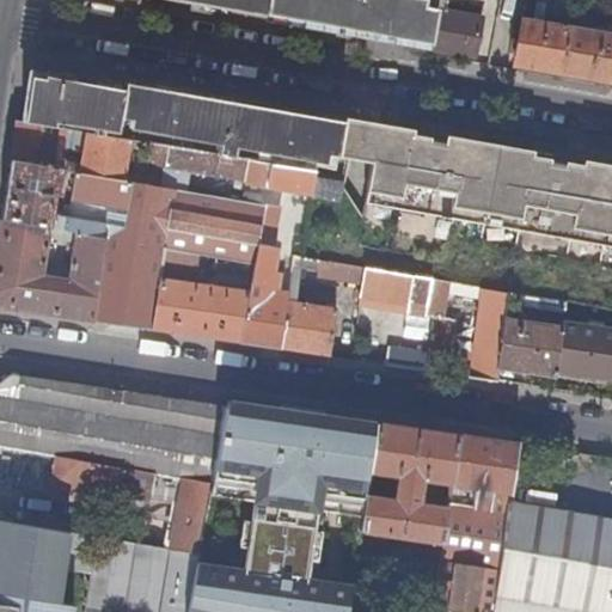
[(176,0),(194,4),(193,7),(209,11),(210,6),(265,16),(268,0),(176,0)]
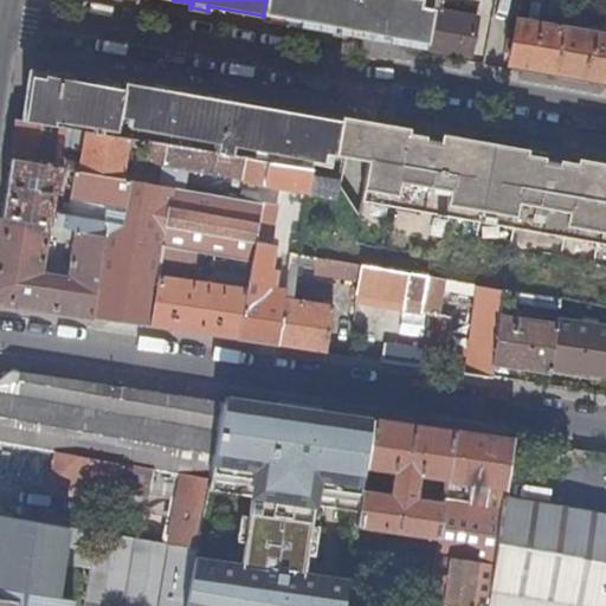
[(265,0),(263,15),(281,19),(281,21),(336,32),(335,33),(354,37),(354,36),(410,45),(410,42),(429,45),(434,8),(420,6),(421,0),(265,0)]
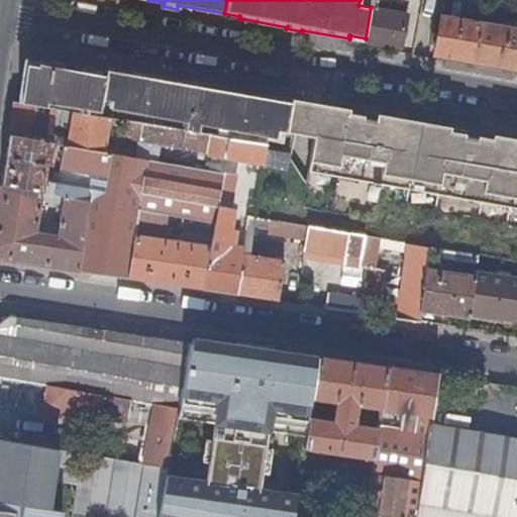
[(485,0),(461,0),(458,20),(442,17),(436,56),(474,62),(481,24),(485,0)]
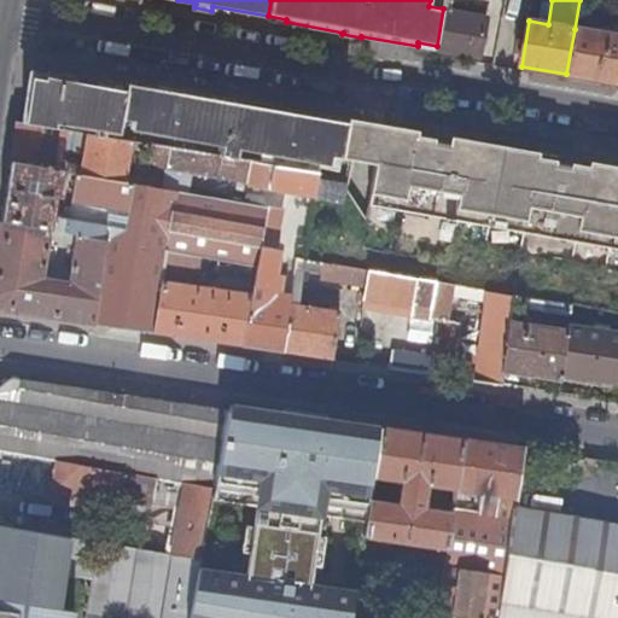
[(437,46),(436,51),(481,59),(488,18),(443,9),(437,46)]
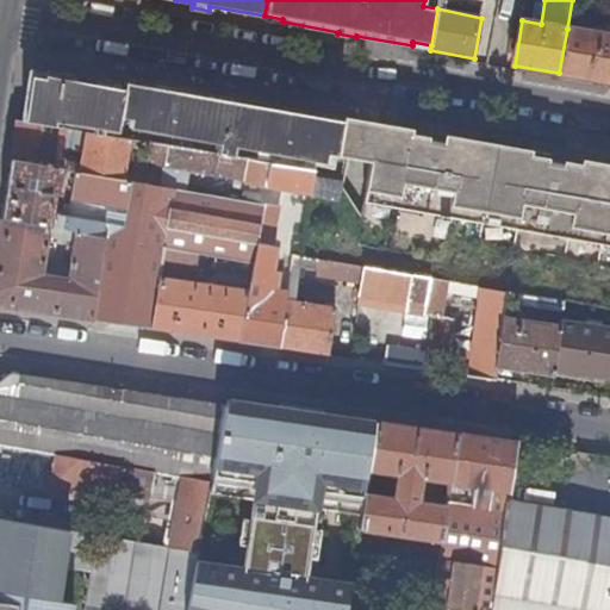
[(609,36),(567,29),(559,73),(609,82),(609,75),(609,36)]
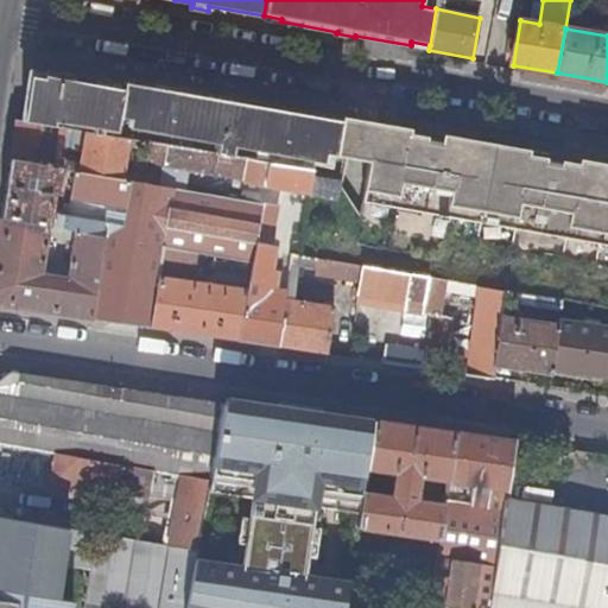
[(118,131),(119,126),(125,87),(39,73),(29,80),(23,121),(55,126),(56,120),(94,127),(93,133),(102,134),(102,128),(118,131)]
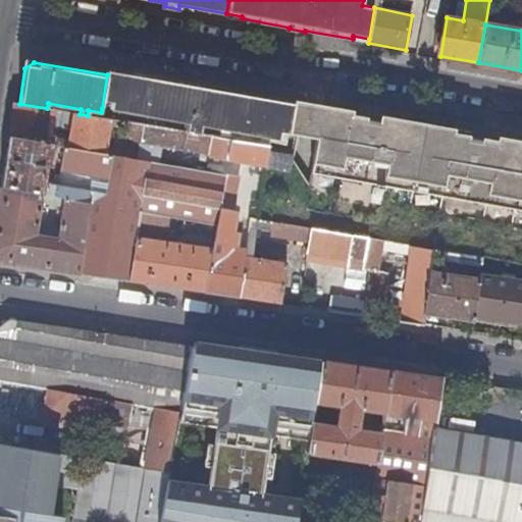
[(279,132),(290,134),(296,100),(209,85),(210,85),(193,82),(108,68),(107,74),(102,108),(186,122),(185,131),(201,134),(202,125),(278,138),(279,132)]
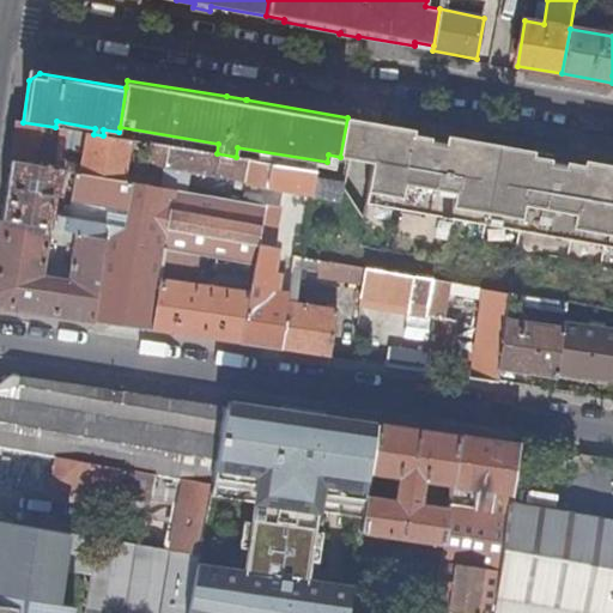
[(347,117),(340,157),(374,163),(381,123),(347,117)]
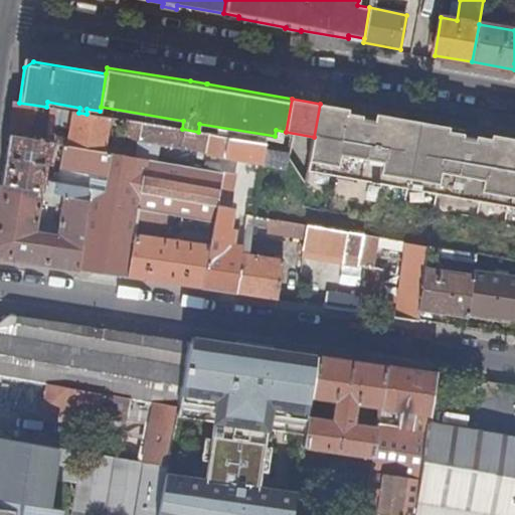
[(65,146),(105,153),(108,137),(112,137),(113,129),(109,128),(111,118),(87,114),(78,113),(73,112),(68,139),(50,137),(54,109),(46,107),(19,103),(14,102),(9,136),(53,143),(53,144),(65,146)]
